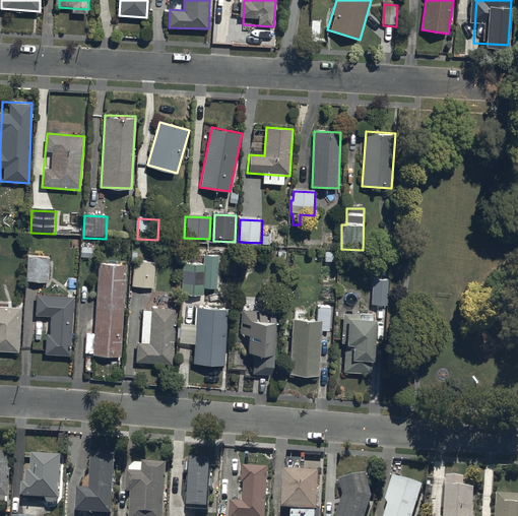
[(93,250),(82,249),(81,261),(92,261),(93,250)]
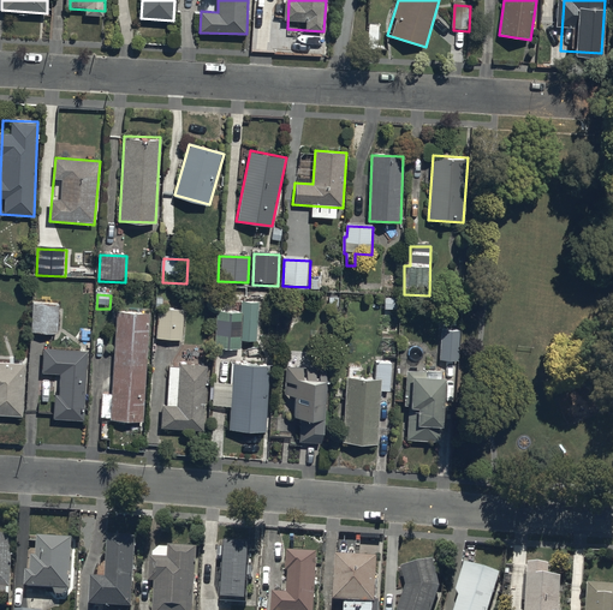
[(164,301),(158,301),(156,312),(160,312),(159,340),(183,341),(184,312),(164,311),(164,301)]
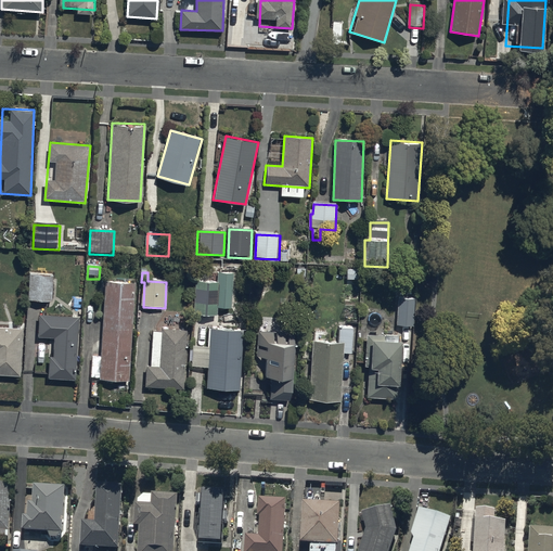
[(218,283),(195,282),(193,316),(218,317),(218,309),(232,310),(234,276),(219,274),(218,283)]
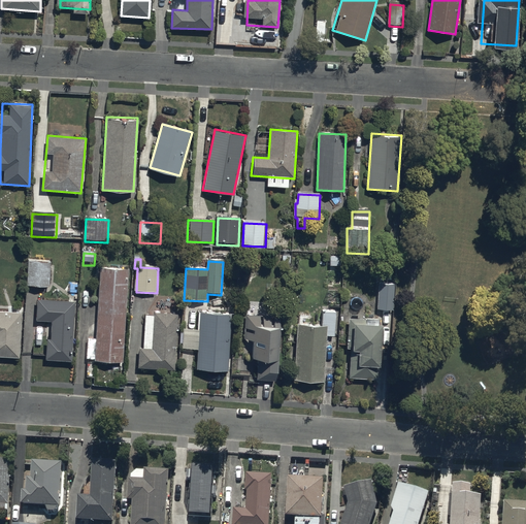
[(51,263),(29,262),(28,287),(50,288),(51,263)]
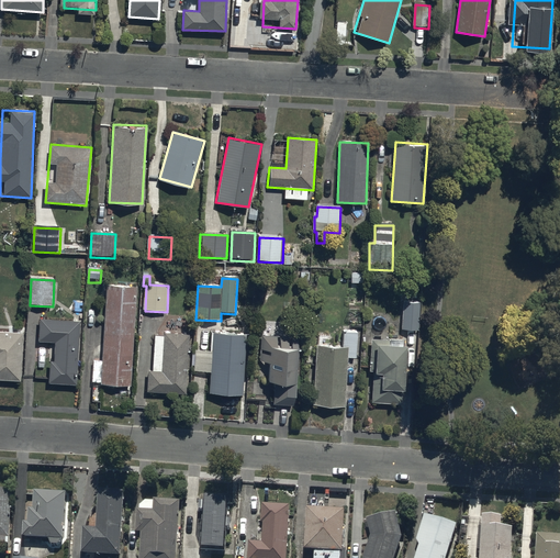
[(137,286),(108,285),(101,384),(131,387),(137,286)]
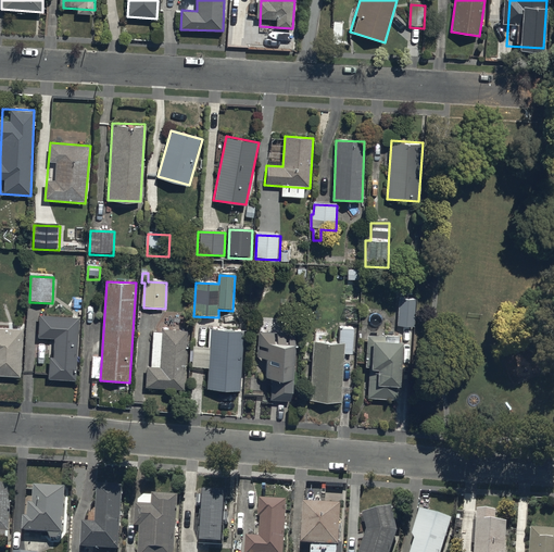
[(417,301),(401,299),(399,327),(415,329),(417,301)]
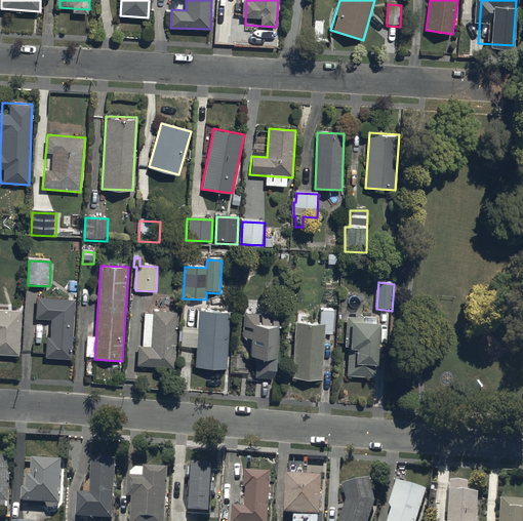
[(73,359),(75,299),(37,298),(37,319),(44,320),(42,358),(73,359)]
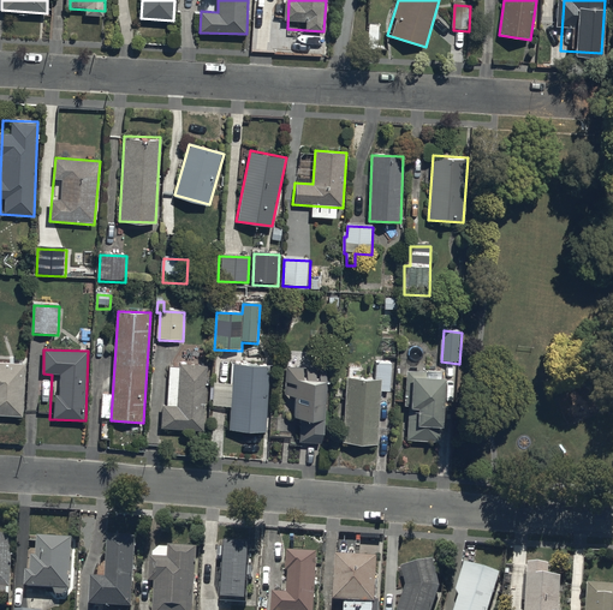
[(24,364),(0,363),(0,414),(22,417),(24,364)]
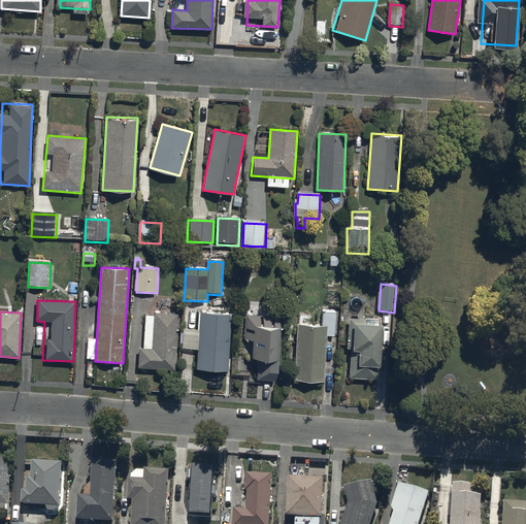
[(231,314),(199,312),(196,368),(228,370),(231,314)]
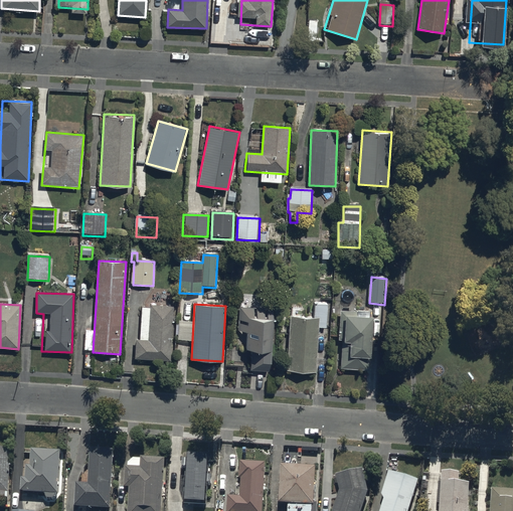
[(171,361),(173,306),(150,305),(148,339),(135,338),(134,359),(171,361)]
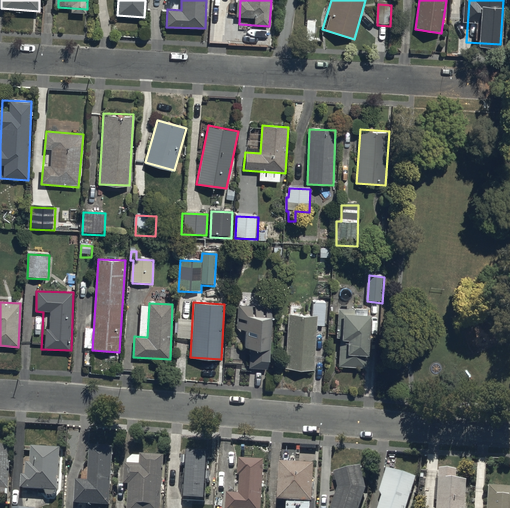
[(242,367),(268,368),(271,310),(245,309),(242,367)]
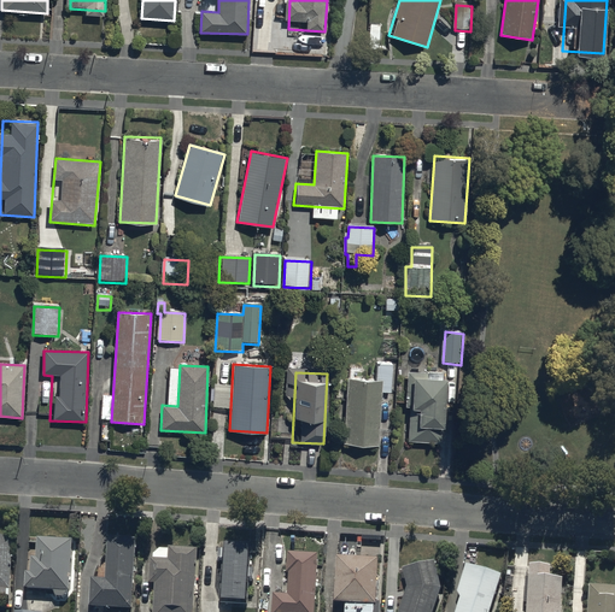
[(413,372),(409,442),(441,443),(445,374),(413,372)]
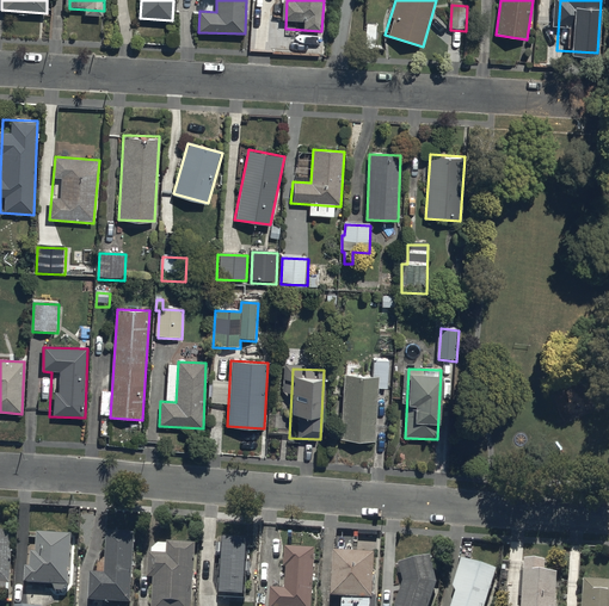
[(346,373),(342,437),(374,443),(379,376),(346,373)]
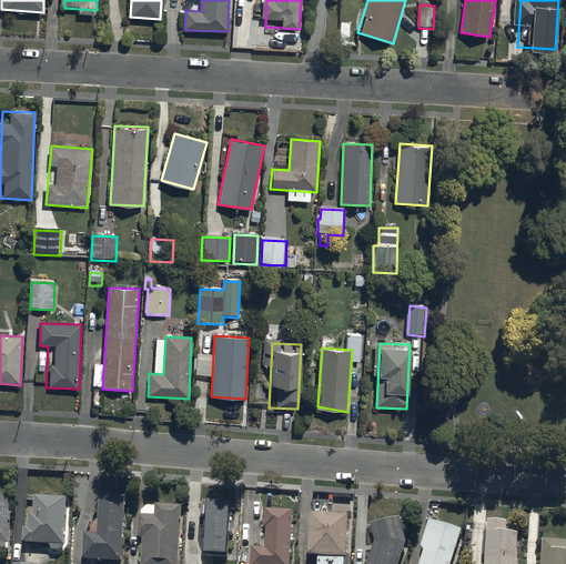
[(122,563),(127,500),(100,497),(98,536),(86,536),(84,563),(122,563)]
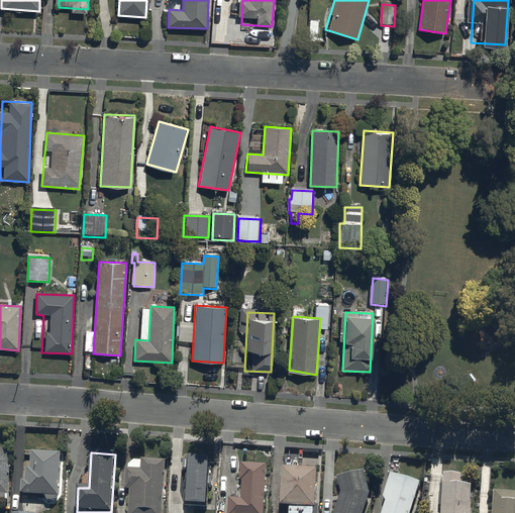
[(0,504),(10,506),(13,454),(0,453),(0,504)]
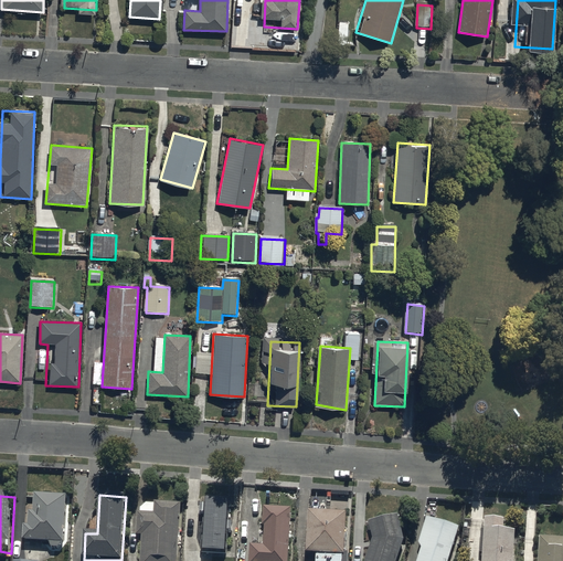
[(66,547),(68,500),(36,499),(35,517),(32,517),(31,530),(25,530),(24,544),(66,547)]
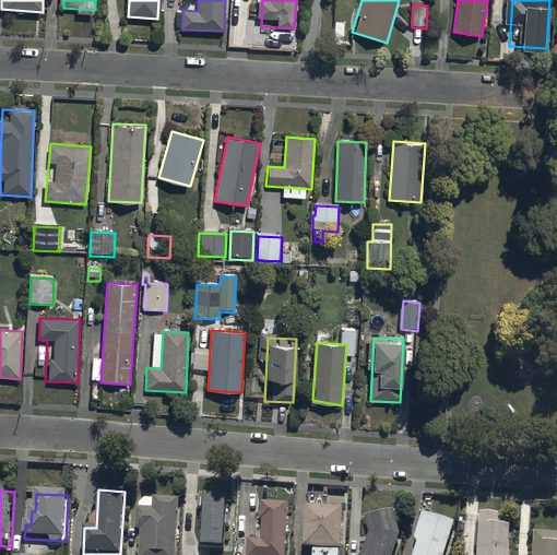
[(200,548),(225,551),(229,496),(204,494),(200,548)]
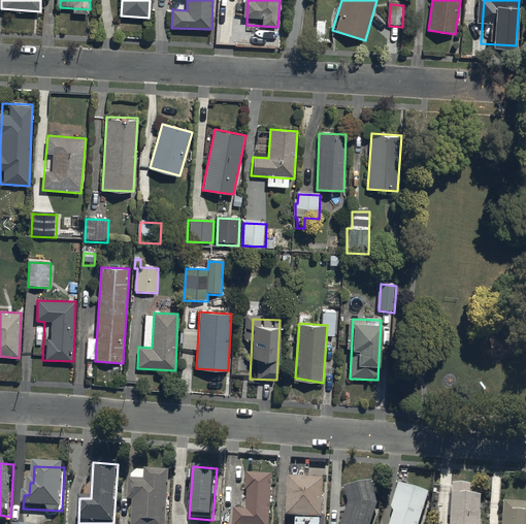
[(165,523),(170,475),(132,471),(128,523),(165,523)]
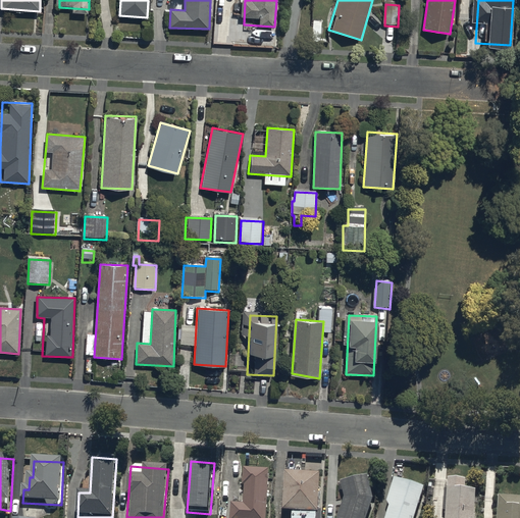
[(267,517),(270,471),(244,469),(242,505),(231,505),(230,517),(267,517)]
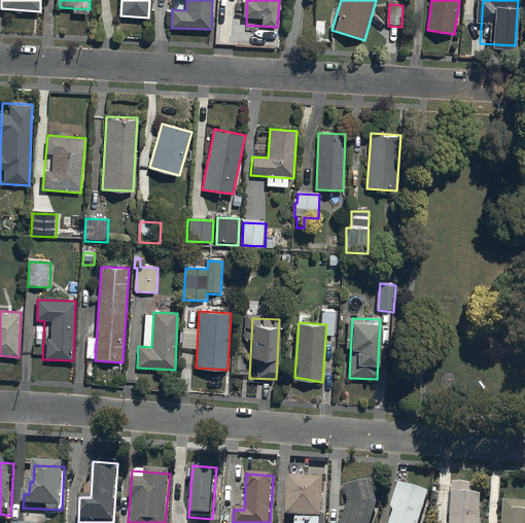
[(321,522),(325,481),(288,478),(286,518),(296,518),(296,522),(321,522)]
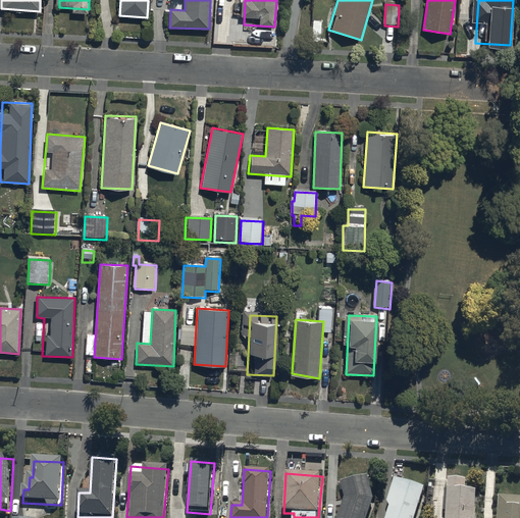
[(370,517),(376,500),(372,478),(342,485),(346,501),(340,517),(370,517)]
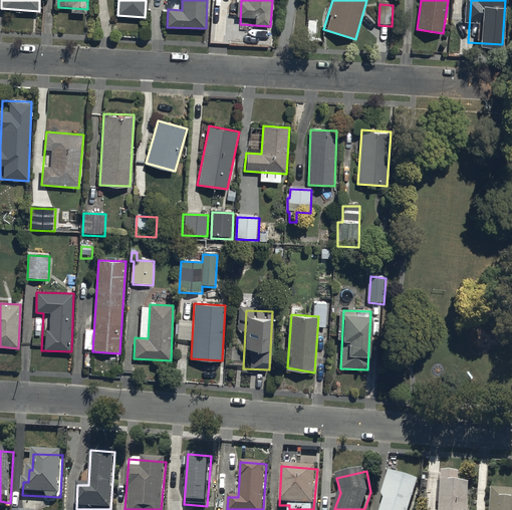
[(411,509),(420,483),(389,474),(380,500),(385,501),(381,509),(411,509)]
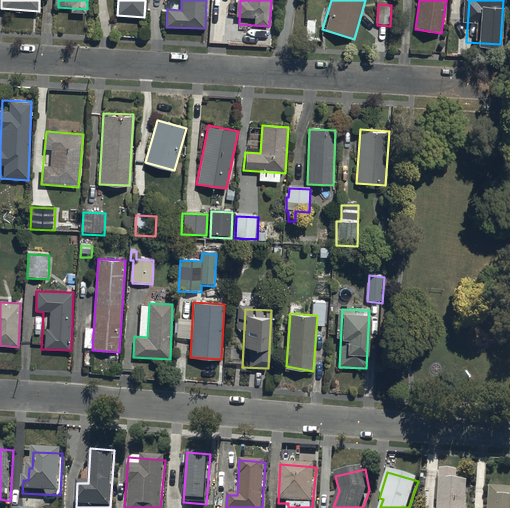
[(467,507),(468,484),(459,483),(459,474),(440,474),(438,507),(467,507)]
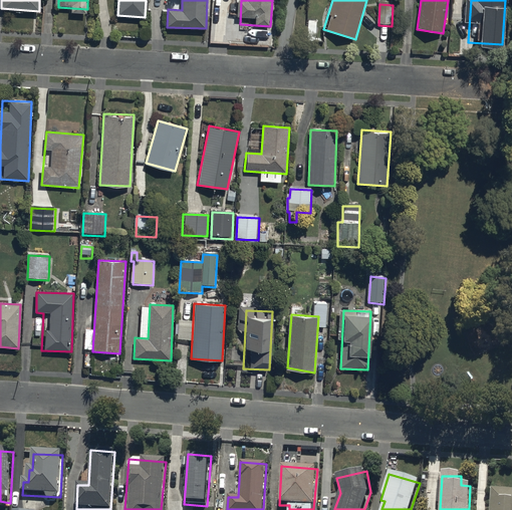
[(511,493),(492,492),(490,509),(511,509),(511,493)]
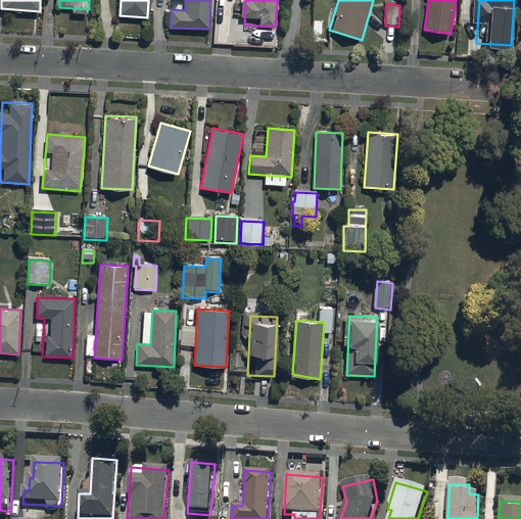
All buildings are outlined.
